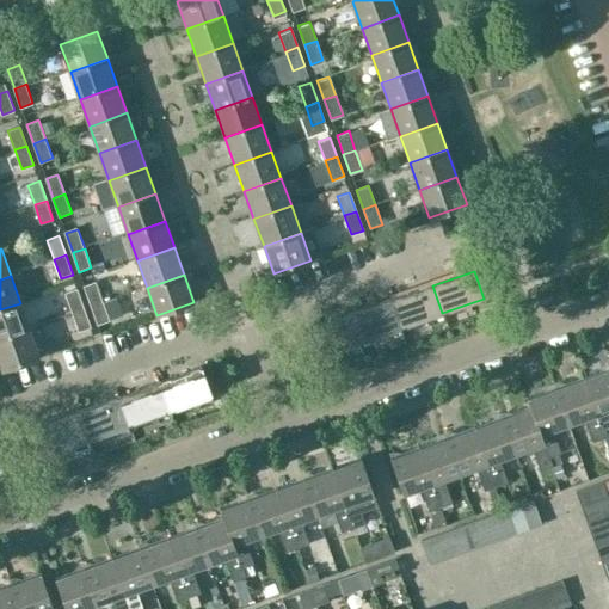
[(85,288),(92,307),(104,303),(97,284),(85,288)]
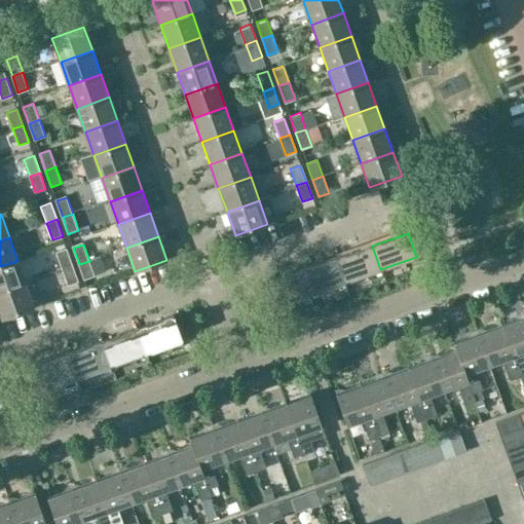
[(345,283),(380,269),(372,246),(337,258),(345,283)]
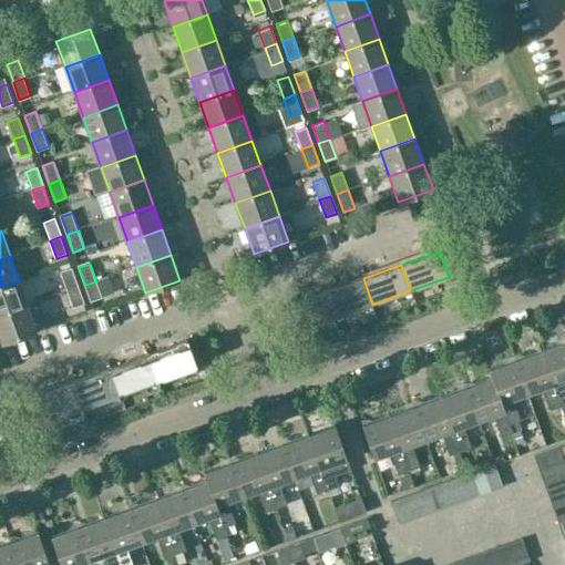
[(62,274),(68,291),(79,287),(73,269),(62,274)]
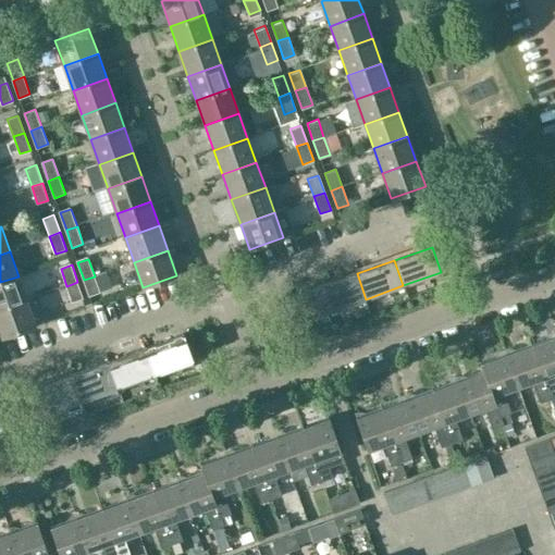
[(329,312),(366,299),(357,273),(320,287),(329,312)]
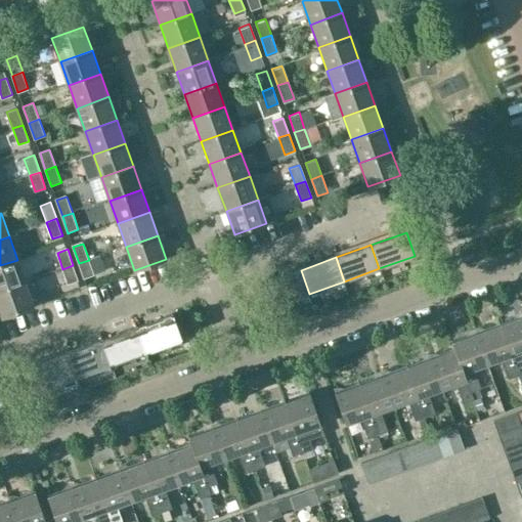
[(0,265),(0,292),(26,283),(17,260),(0,265)]
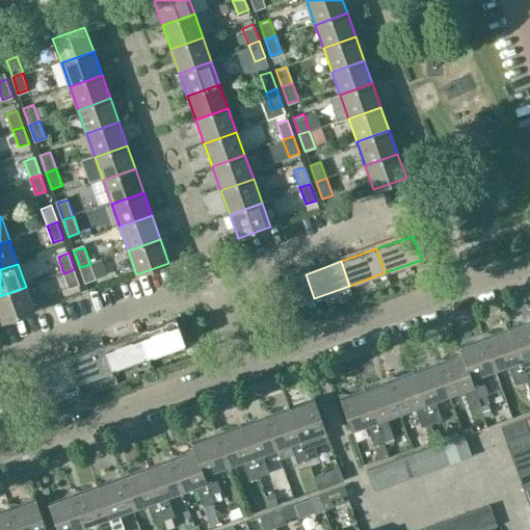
[(97,281),(90,264),(80,267),(86,284),(97,281)]
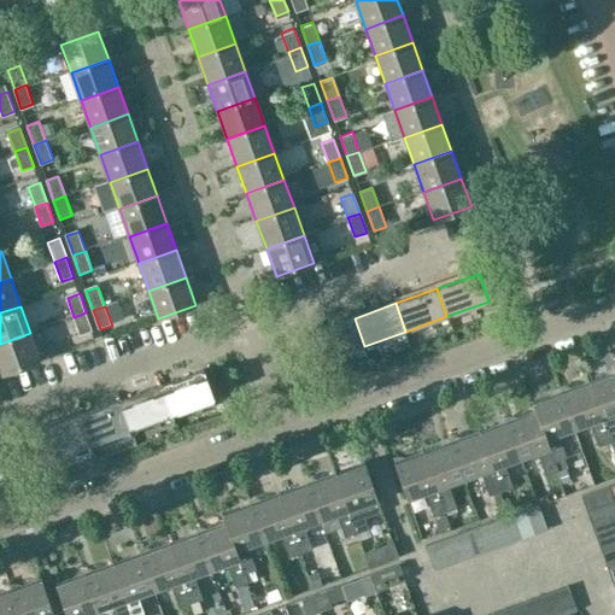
[(93,332),(86,312),(74,317),(81,337),(93,332)]
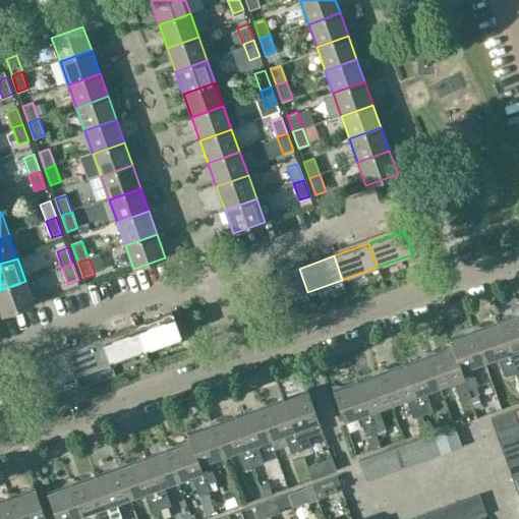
[(272,304),(307,292),(299,269),(264,281),(272,304)]
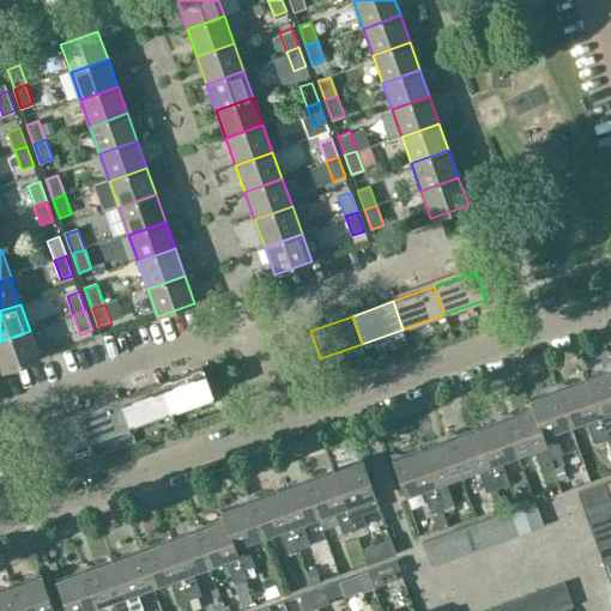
[(40,358),(30,331),(0,342),(0,367),(2,373),(40,358)]
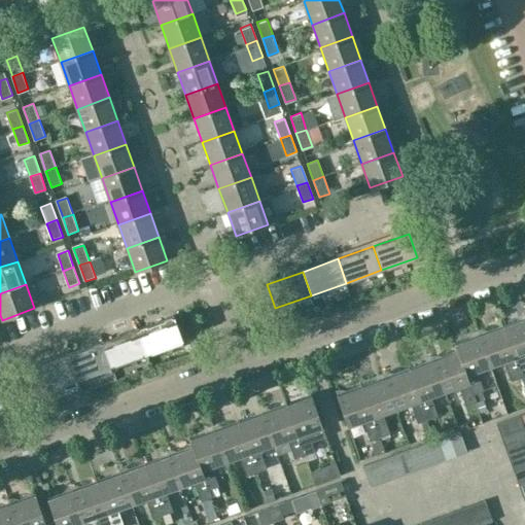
[(174,318),(138,330),(147,355),(183,342),(174,318)]
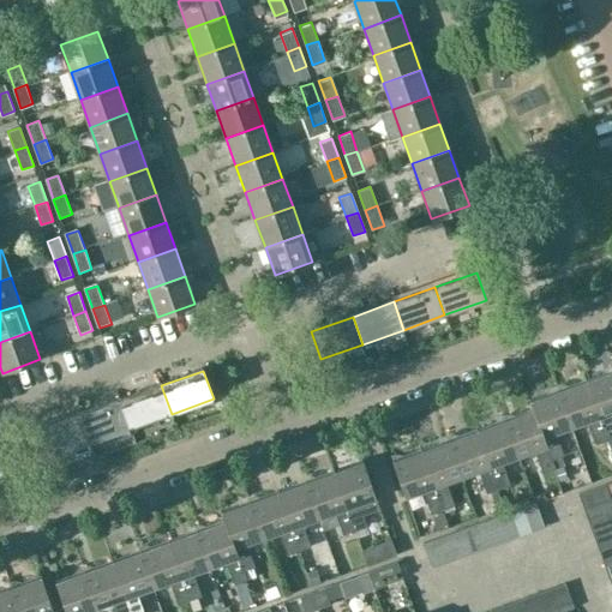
[(587,383),(607,442),(611,439),(611,417),(611,373),(587,383)]
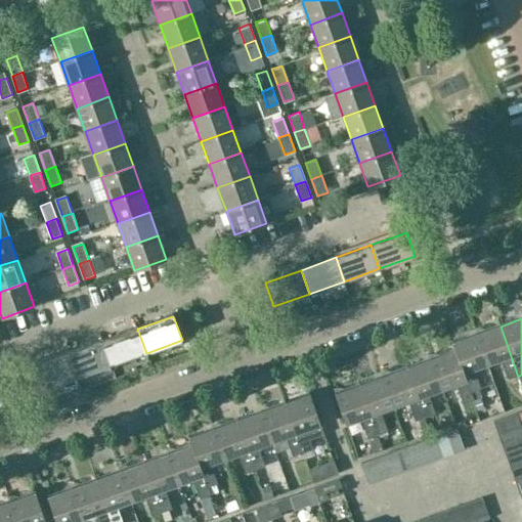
[(501,327),(477,335),(488,366),(502,361),(509,380),(518,377),(501,327)]
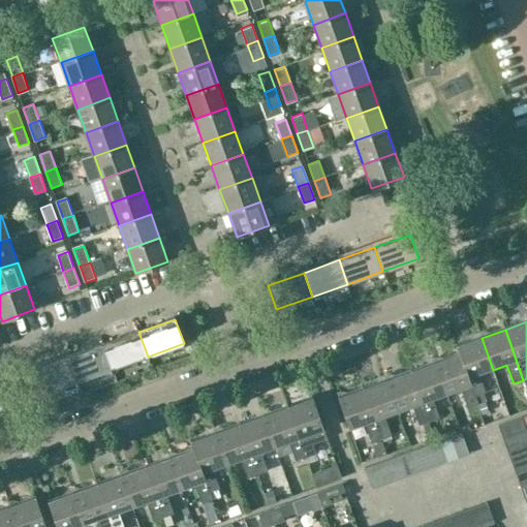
[(138,332),(103,345),(113,369),(148,357),(138,332)]
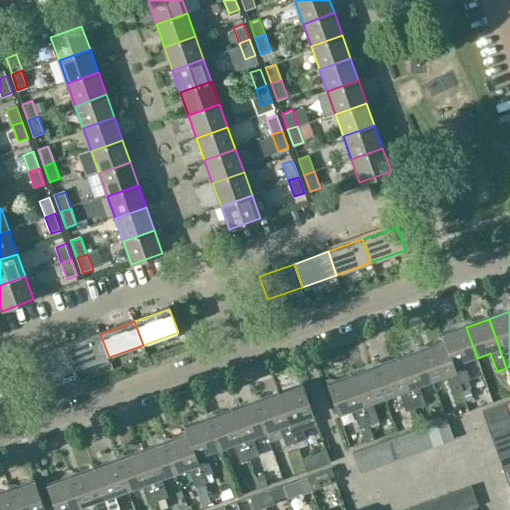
[(463,363),(477,358),(466,327),(442,335),(445,342),(446,342),(461,384),(470,381),(463,363)]
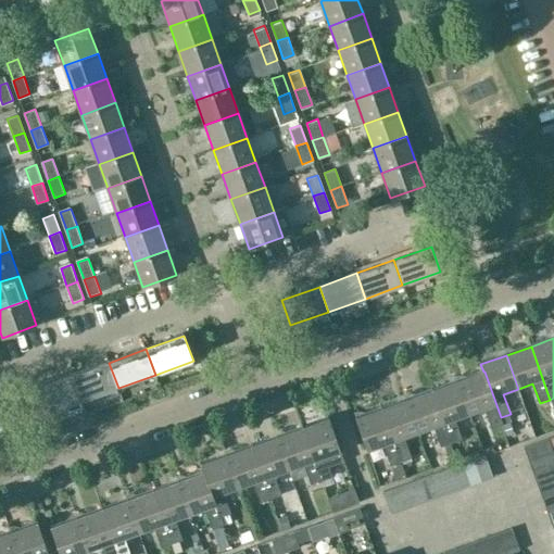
[(82,402),(118,388),(109,363),(72,376),(82,402)]
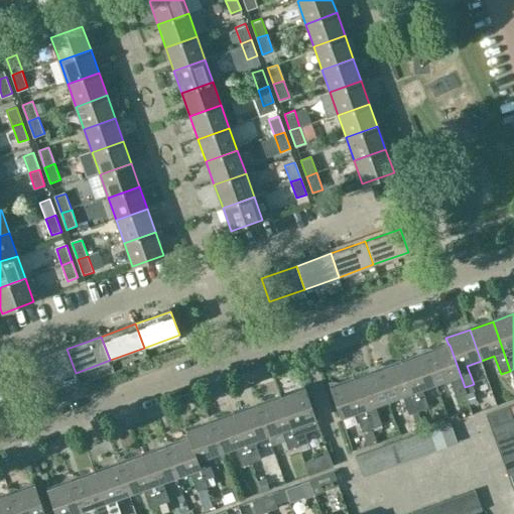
[(468,394),(465,387),(450,345),(448,345),(424,353),(436,386),(451,381),(457,398),(468,394)]
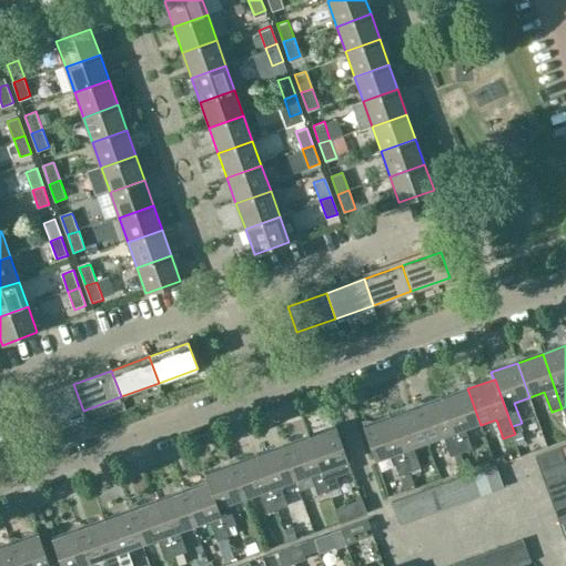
[(44,425),(83,411),(73,384),(34,398),(44,425)]
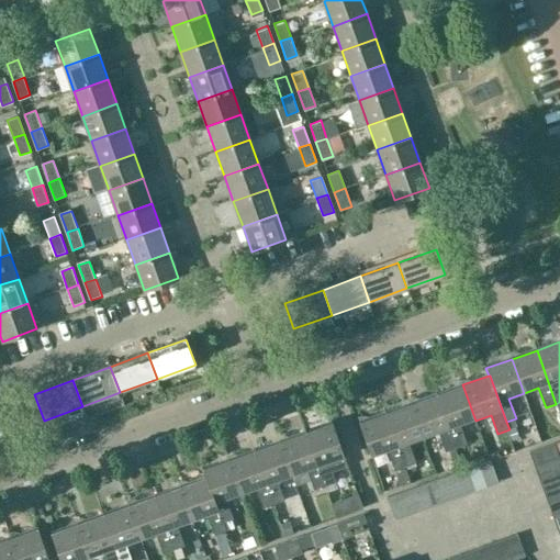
[(437,394),(457,449),(467,445),(460,426),(476,421),(462,384),(437,394)]
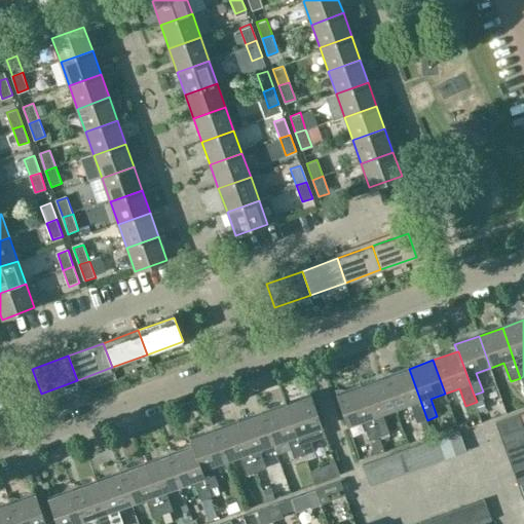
[(409,369),(385,377),(397,410),(411,405),(418,423),(427,420),(409,369)]
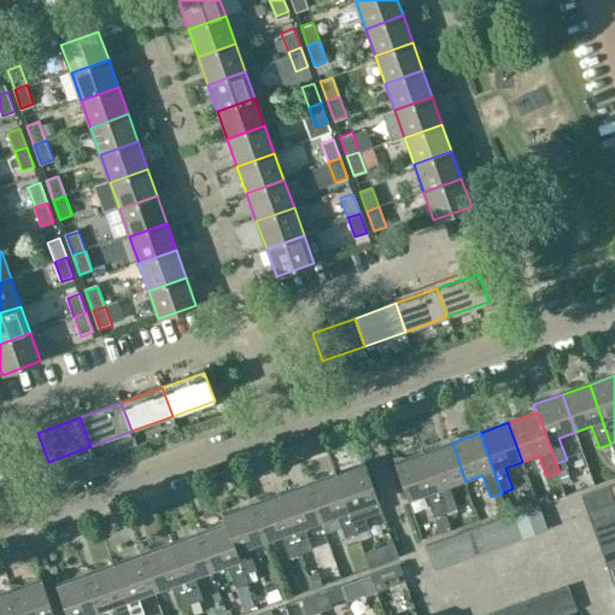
[(452,443),(423,454),(445,513),(457,509),(449,487),(466,481),(452,443)]
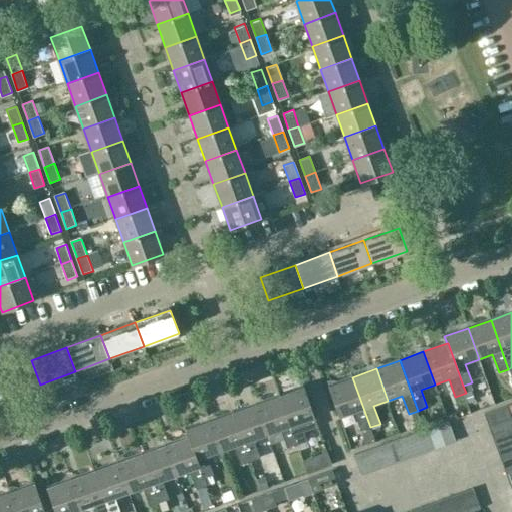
[(360,431),(370,427),(352,377),(328,386),(339,418),(354,413),(360,431)]
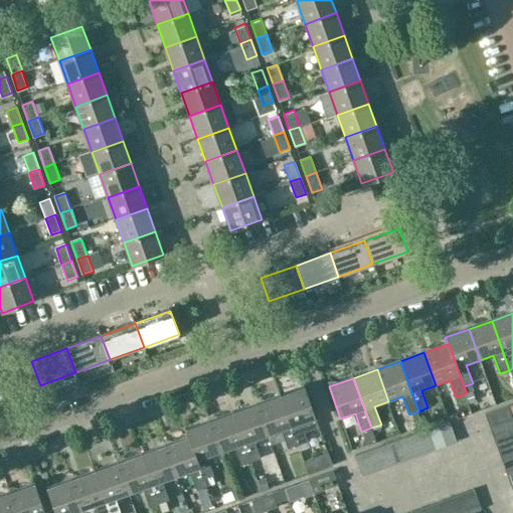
[(305,387),(281,396),(299,447),(309,443),(306,434),(320,429),(305,387)]
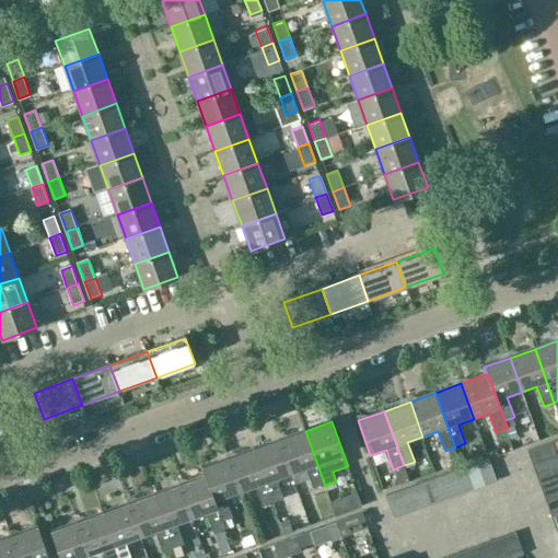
[(515,426),(508,429),(511,439),(519,437),(515,426)]
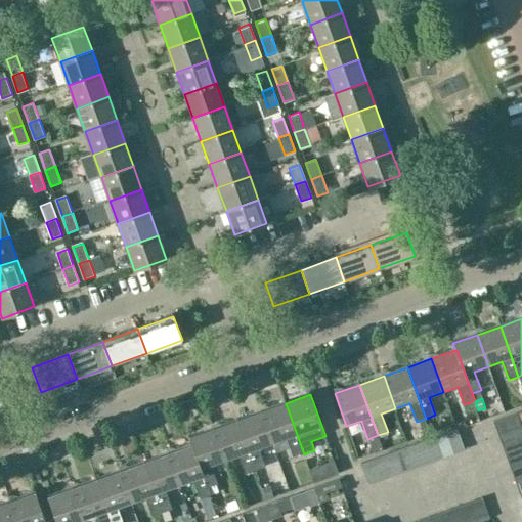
[(286,403),(261,411),(273,444),(287,440),(294,458),(304,454),(286,403)]
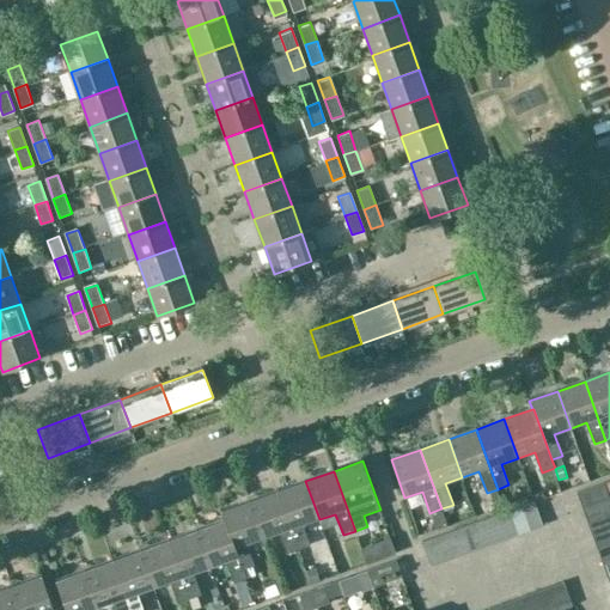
[(305,481),(278,492),(298,551),(311,547),(303,525),(319,519),(305,481)]
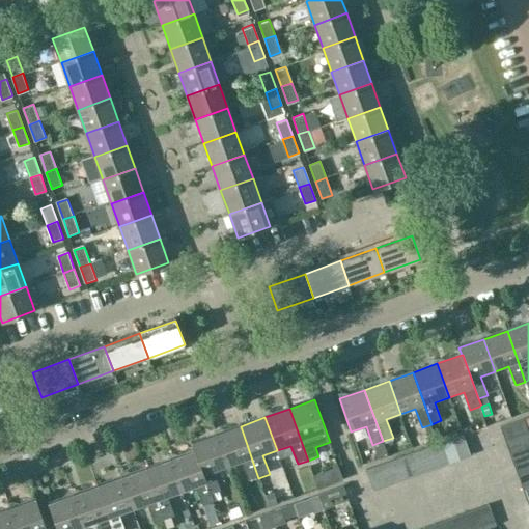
[(501,429),(505,442),(528,433),(528,429),(525,421),(501,429)]
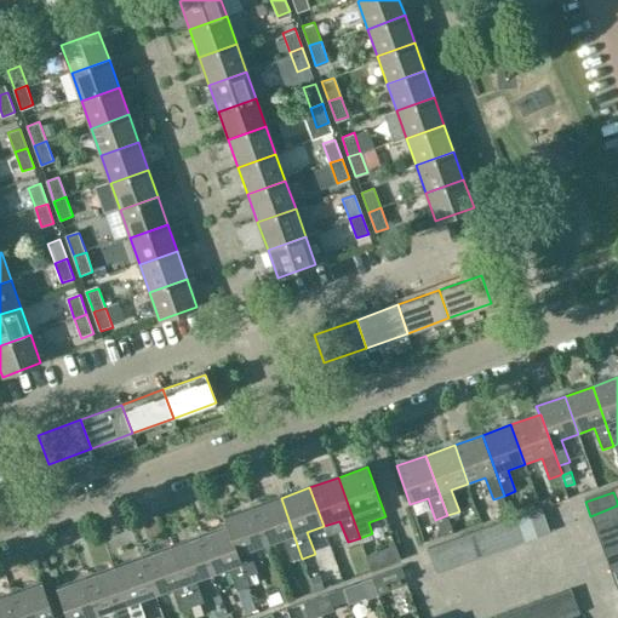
[(281,498),(252,508),(267,547),(282,541),(291,562),(302,559),(281,498)]
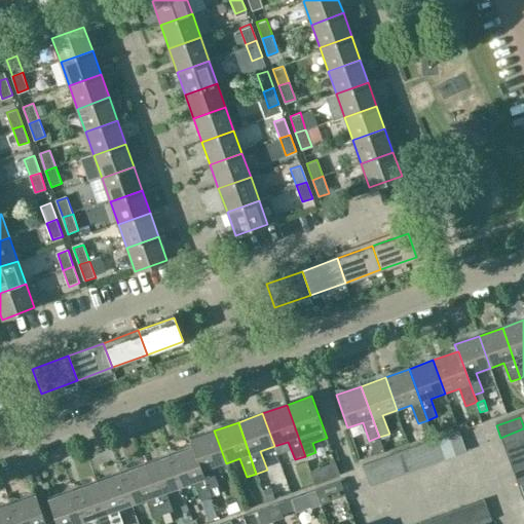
[(523,428),(500,438),(504,449),(523,442),(523,428)]
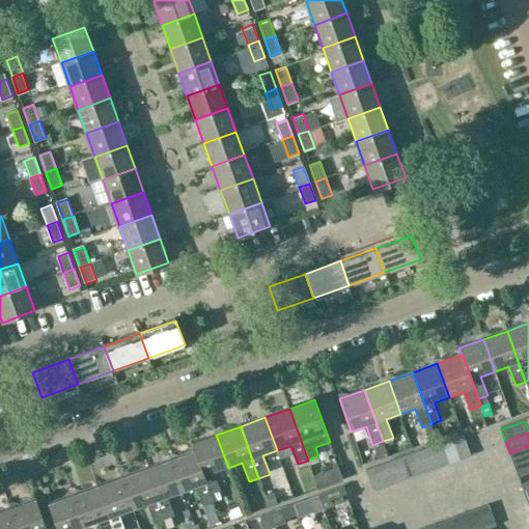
[(192,443),(194,451),(196,451),(212,496),(221,492),(214,473),(228,468),(216,435),(192,443)]
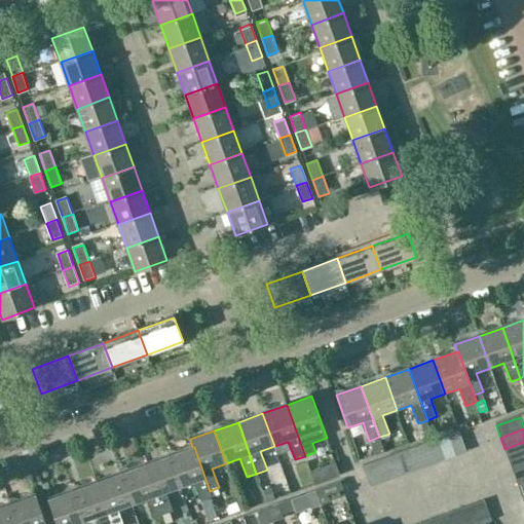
[(460,432),(449,436),(457,457),(469,453),(460,432)]
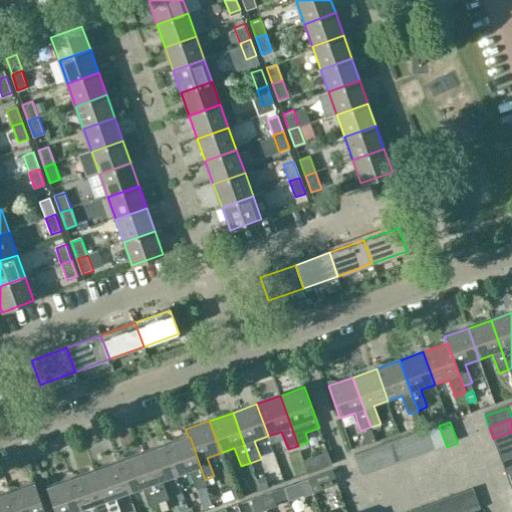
[(437,451),(447,447),(439,426),(429,429),(437,451)]
